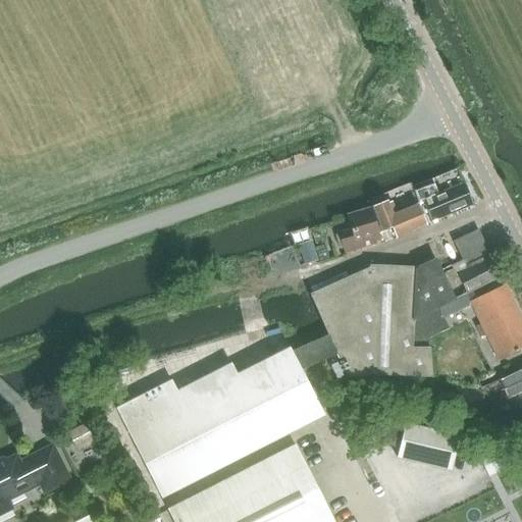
[(430,222),(471,205),(462,185),(437,195),(432,184),(413,191),(418,203),(422,201),(430,222)]
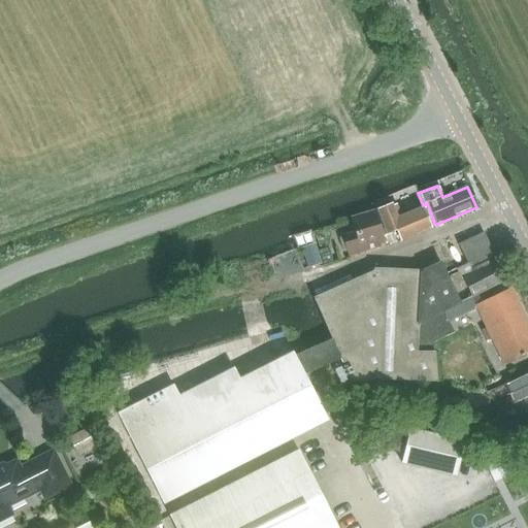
[(400,241),(431,228),(422,207),(400,217),(395,204),(392,205),(391,203),(376,209),(387,234),(395,230),(400,241)]
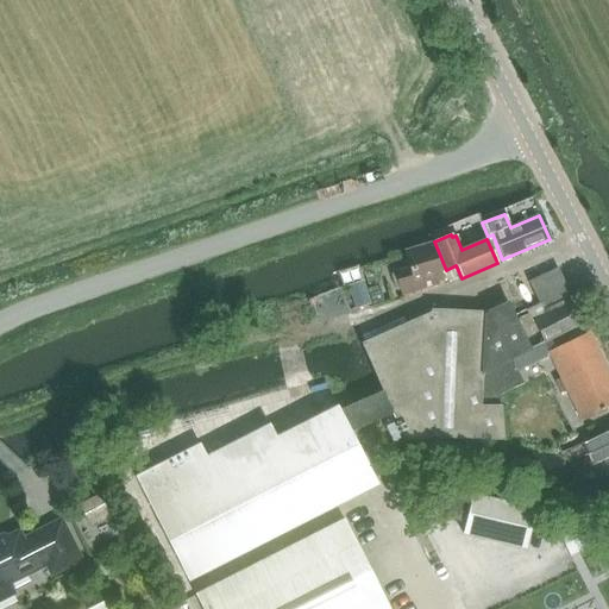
[(432,243),(405,251),(408,268),(395,271),(391,276),(395,289),(400,290),(402,295),(439,284),(437,275),(441,272),(432,243)]
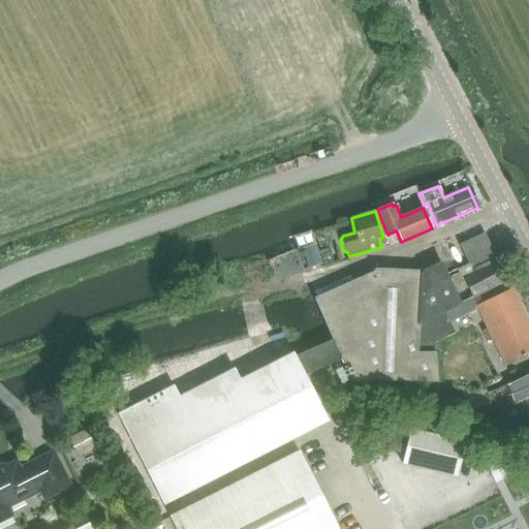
[(460,246),(469,266),(470,269),(495,256),(485,234),(460,246)]
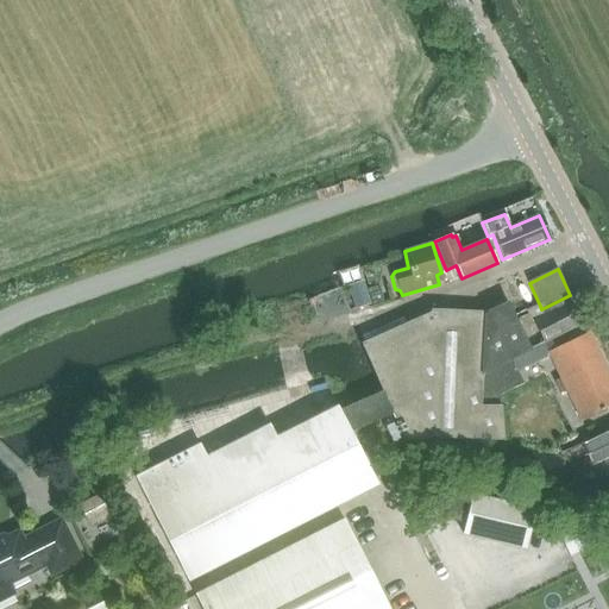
[(518,320),(525,336),(538,330),(544,343),(551,339),(583,324),(570,295),(541,309),(540,306),(526,312),(527,315),(518,320)]
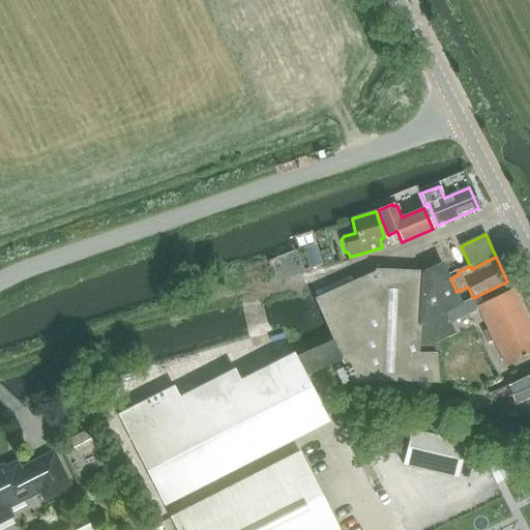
[(333,343),(342,361),(352,383),(371,384),(371,381),(438,383),(435,351),(418,352),(425,321),(462,303),(457,292),(450,278),(443,264),(423,273),(375,271),(314,300),(333,343)]
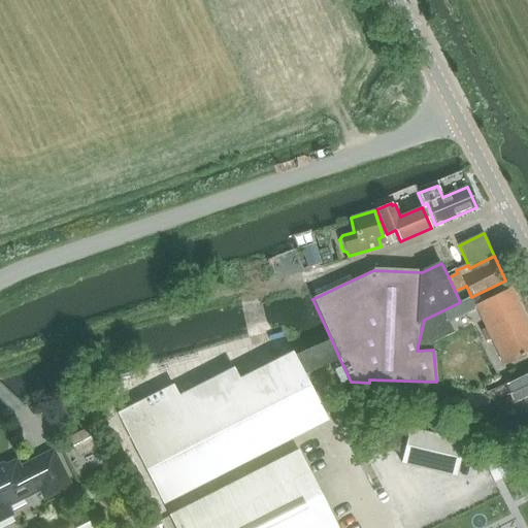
[(527,325),(512,290),(482,303),(476,306),(477,309),(503,364),(527,352),(527,325)]
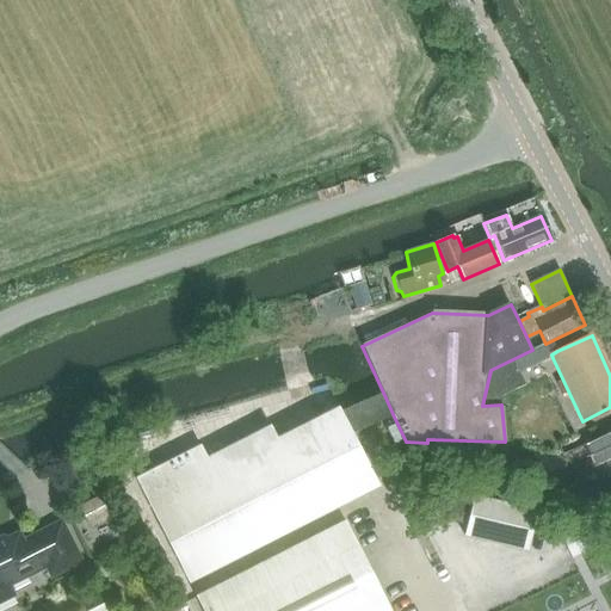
[(500,397),(525,386),(519,374),(553,358),(551,355),(557,351),(553,340),(545,344),(532,350),(491,370),(482,406),(501,405),(500,397)]
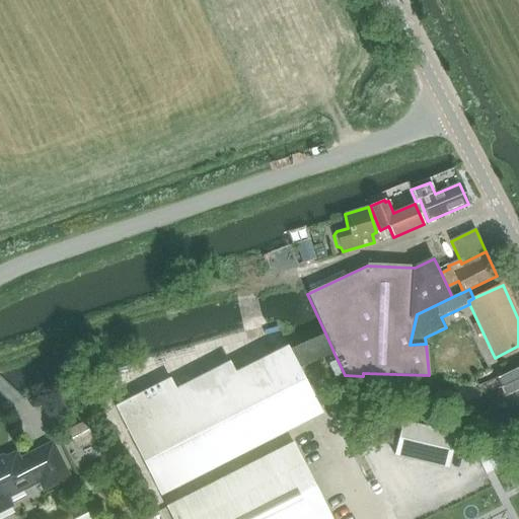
[(335,354),(326,336),(316,340),(306,344),(289,351),(288,347),(234,374),(229,363),(174,390),(169,379),(115,406),(159,496),(321,414),(298,369),(314,362),(324,358),(335,354)]
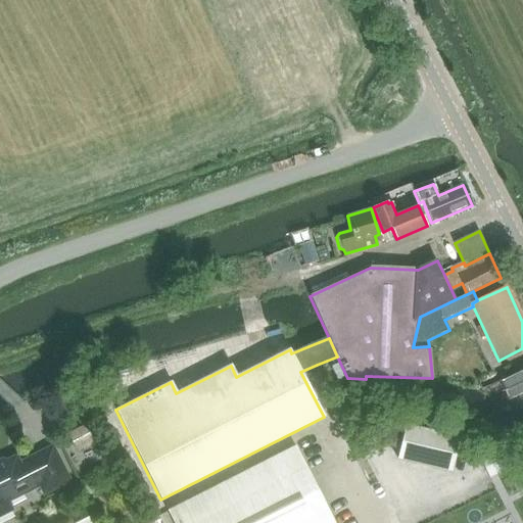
[(500,400),(505,413),(522,410),(522,397),(521,393),(522,392),(522,371),(500,382),(506,397),(500,400)]
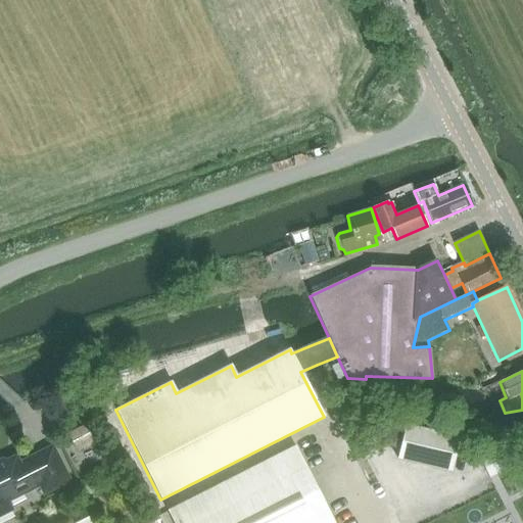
[(386,444),(399,447),(397,459),(452,472),(461,437),(406,424),(385,419),(382,434),(386,444)]
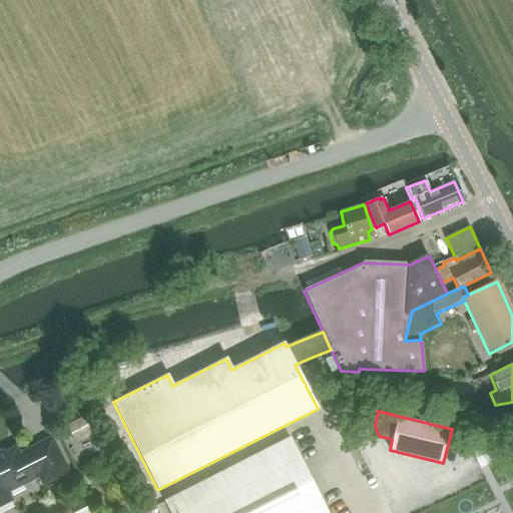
[(473,448),(482,466),(508,453),(498,435),(473,448)]
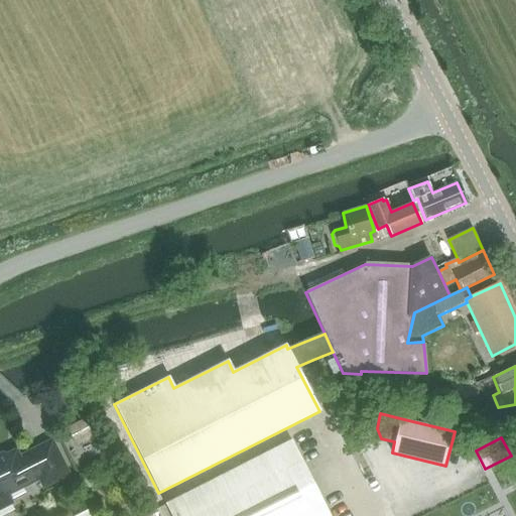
[(16,449),(0,458),(0,508),(12,503),(8,495),(39,479),(43,487),(70,474),(51,440),(19,457),(16,449)]
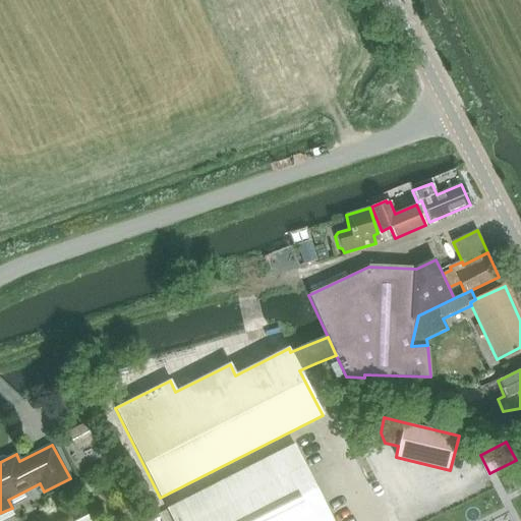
[(331,520),(293,446),(166,510),(171,520),(331,520)]
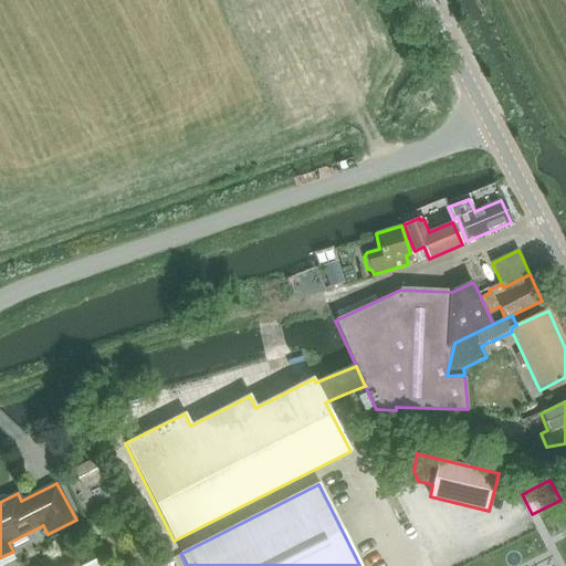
All buildings are outlined.
